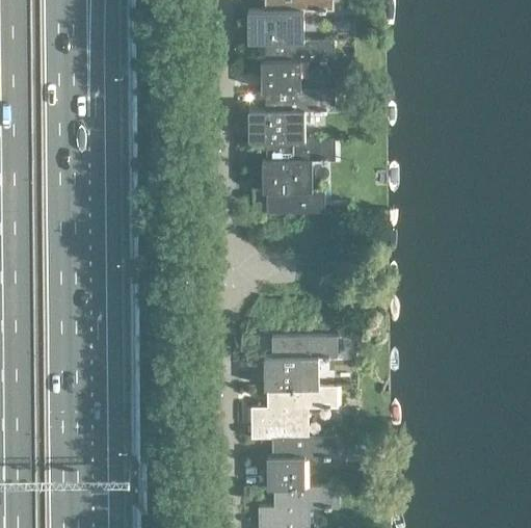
[(303,41),(302,12),(333,11),(332,0),(267,0),(268,11),(246,11),(247,43),(268,43),(268,42),(303,41)]
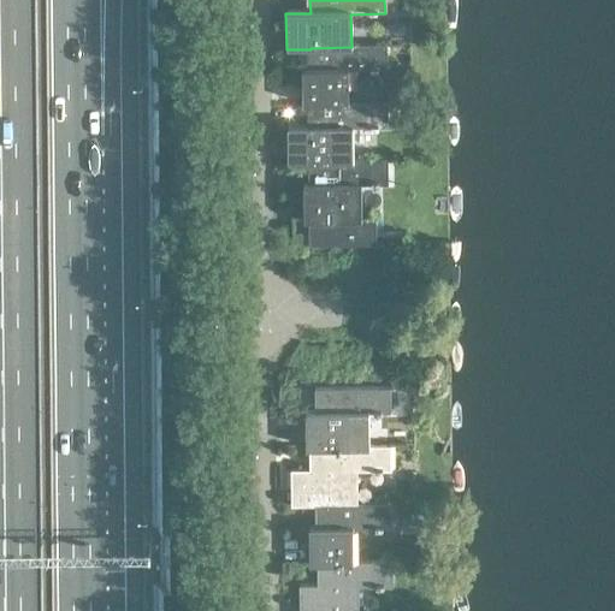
[(348,105),(347,71),(385,71),(385,47),(352,47),(311,48),(311,49),(311,71),(301,71),(302,107),(311,107),(311,106),(348,105)]
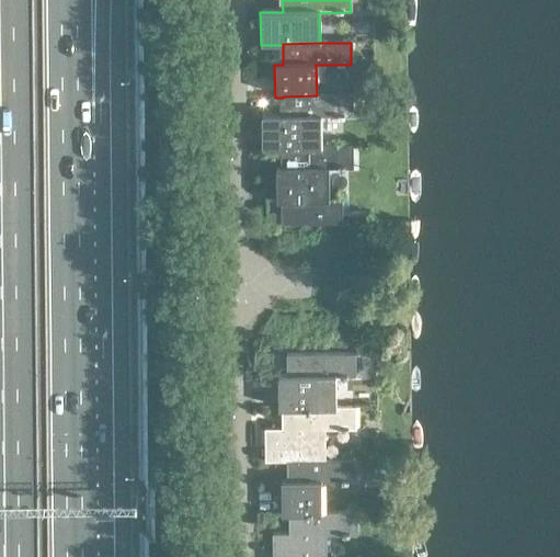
[(321,148),(320,117),(352,117),(352,95),(317,95),(283,97),(283,98),(284,117),(261,117),(262,150),(284,150),(284,149),(321,148)]
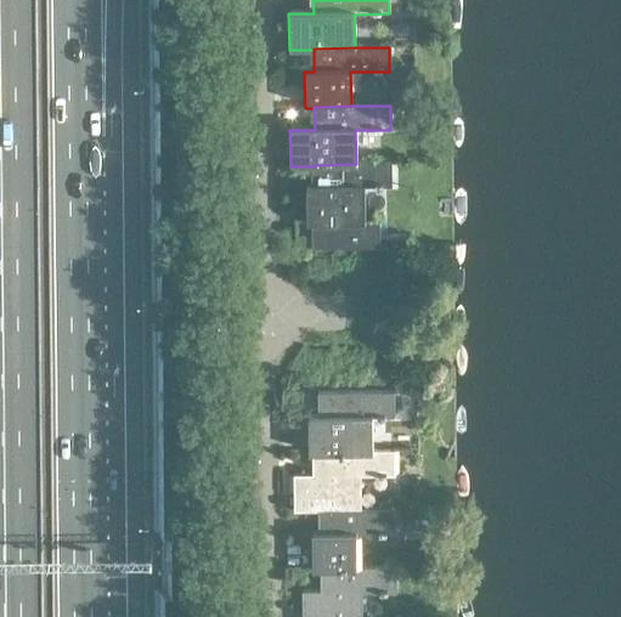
[(353,222),(351,190),(390,190),(390,164),(356,164),(315,165),(315,167),(315,188),(305,188),(306,225),(315,225),(316,250),(379,249),(378,222),(353,222)]
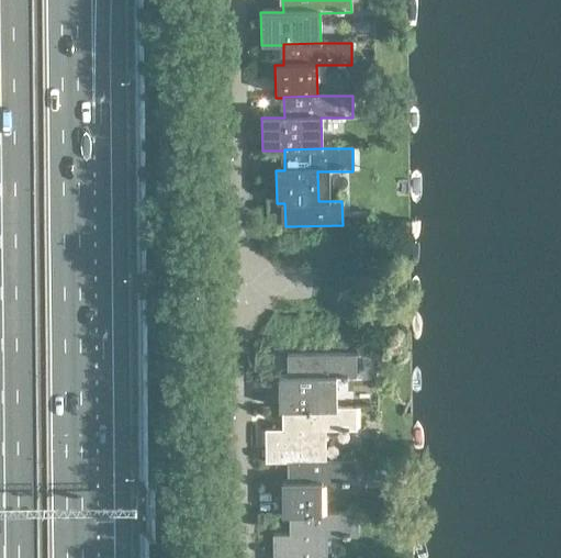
[(321,411),(321,410),(321,379),(336,379),(356,379),(355,357),(290,357),(290,378),(278,379),(279,412),(285,412),(285,411),(321,411)]
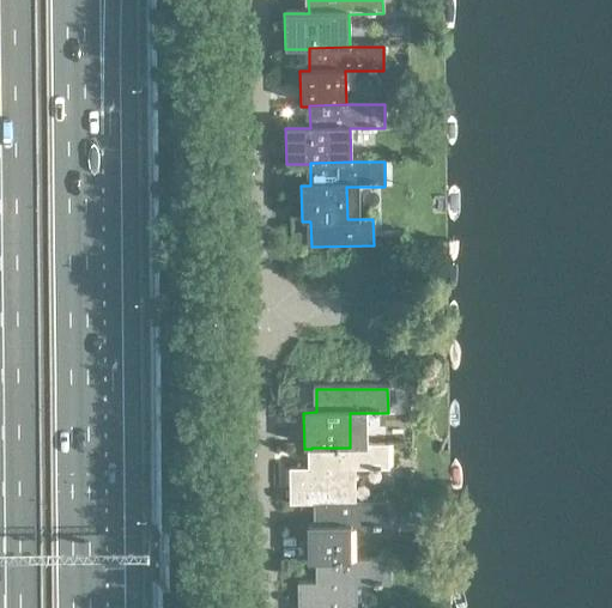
[(368,447),(367,413),(350,413),(350,447),(368,447)]
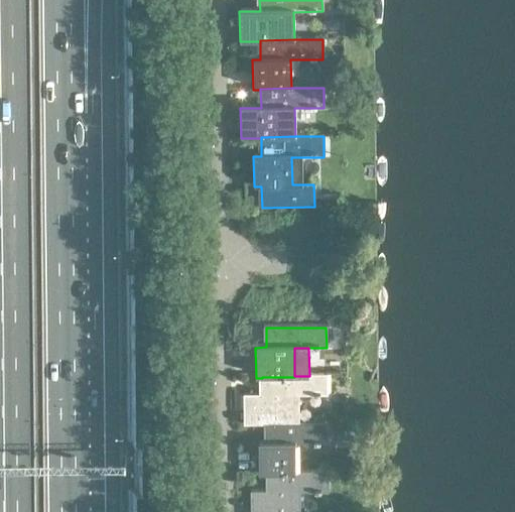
[(298,425),(298,424),(298,396),(327,396),(327,376),(309,376),(294,376),(294,377),(262,377),(262,378),(262,396),(243,396),(243,426),(267,426),(266,425),(298,425)]
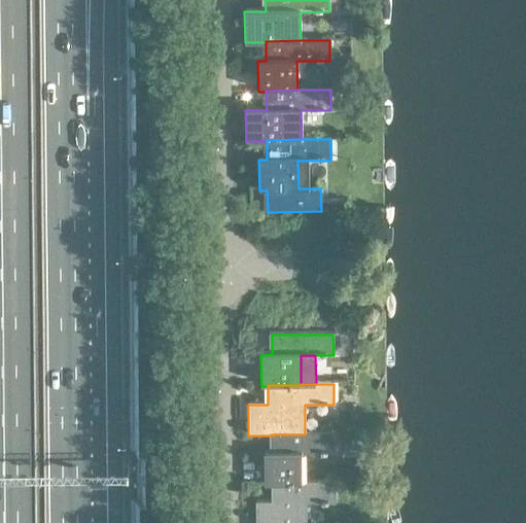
[(302,483),(302,454),(335,454),(335,433),(305,433),(305,434),(272,434),(273,436),(273,454),(264,454),(264,485),(274,485),(274,484),(302,484),(302,483)]
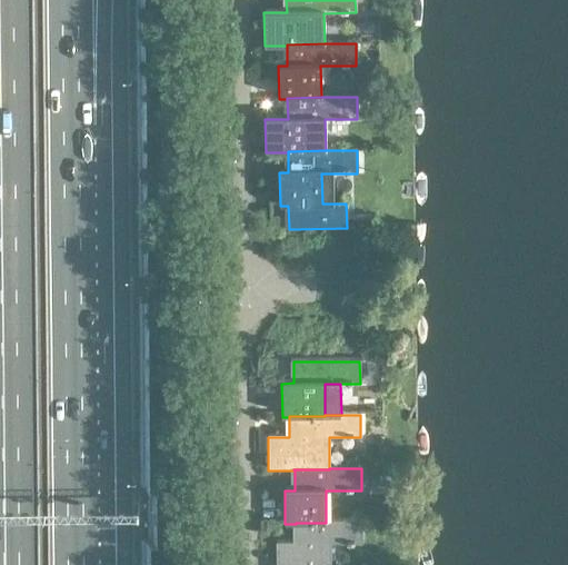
[(329,564),(330,544),(361,544),(361,522),(326,522),(326,523),(296,523),(296,524),(297,544),(276,544),(276,564),(329,564)]
